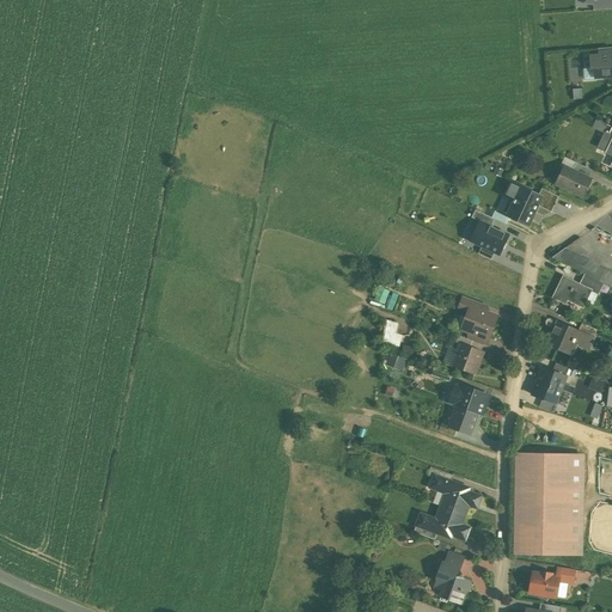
[(599,55),(591,55),(592,68),(594,68),(595,78),(611,77),(611,47),(599,49),(599,55)]
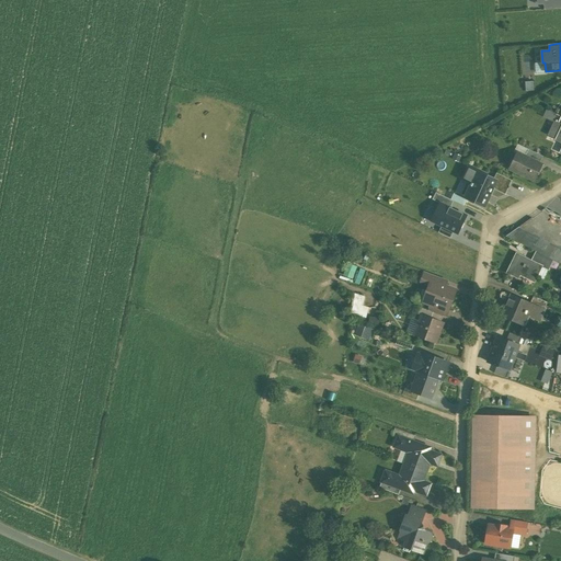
[(533,81),(525,81),(525,90),(534,89),(533,81)]
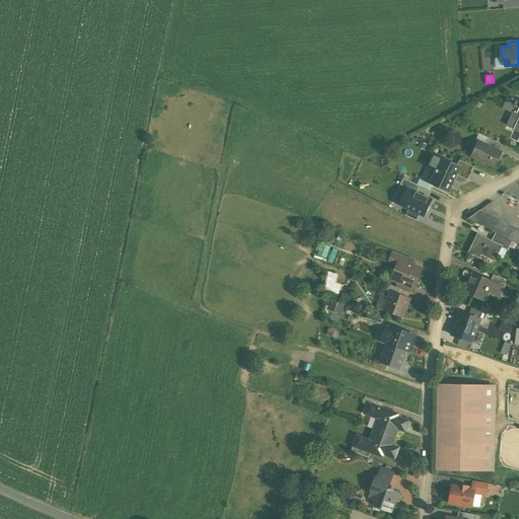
[(502,144),(489,138),(486,145),(499,151),(502,144)]
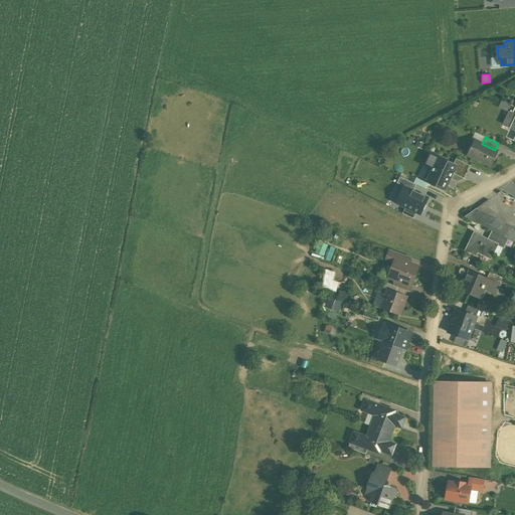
[(482,144),(478,142),(471,157),(490,166),(497,151),(495,150),(482,144)]
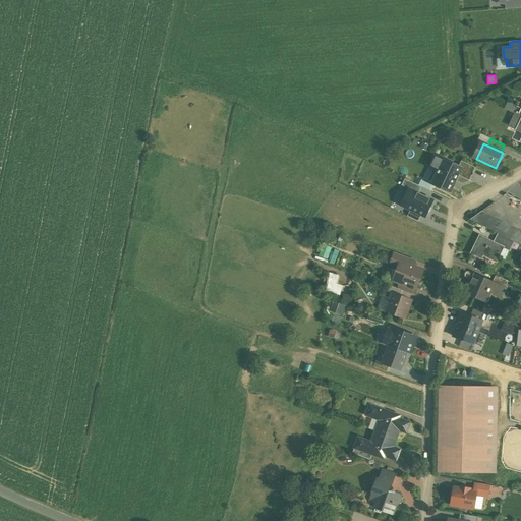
[(459,167),(436,156),(430,167),(438,170),(438,171),(439,171),(432,184),(450,192),(455,180),(456,180),(459,175),(458,175),(461,168),(459,167)]
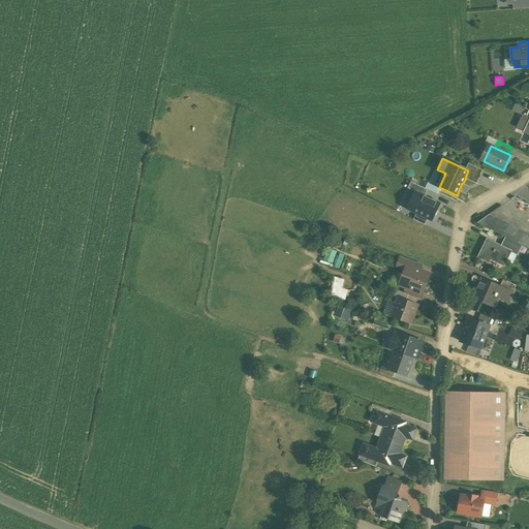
[(466,178),(476,183),(483,169),(468,163),(466,169),(468,170),(465,178),(466,178)]
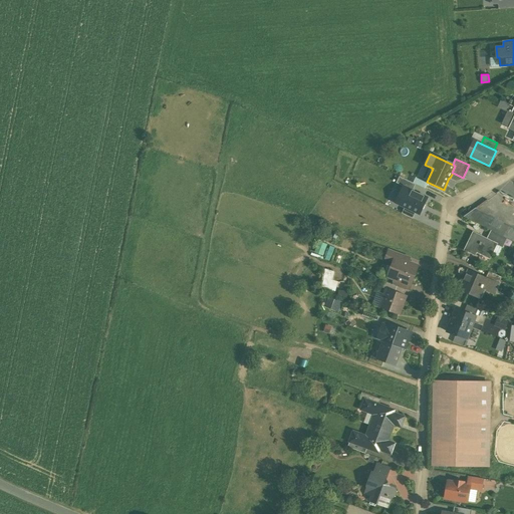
[(404,187),(413,191),(416,185),(400,177),(397,183),(404,187)]
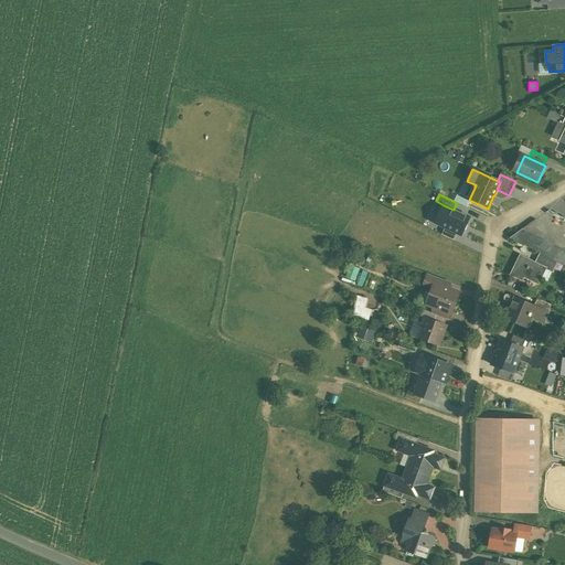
[(457,233),(461,235),(469,217),(454,210),(444,205),(435,223),(445,227),(457,233)]
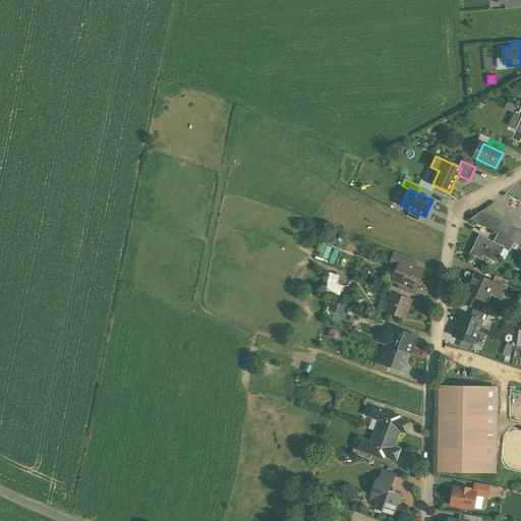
[(421,215),(410,210),(407,216),(418,222),(421,215)]
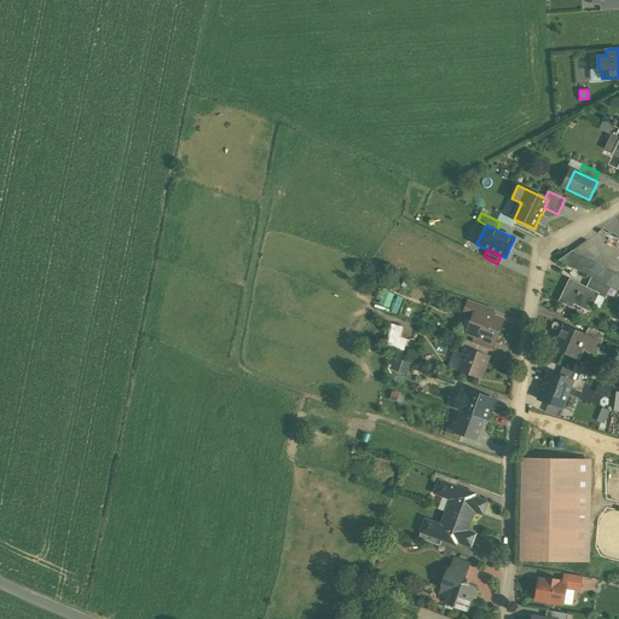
[(618,275),(580,256),(573,268),(591,278),(609,287),(618,291),(618,275)]
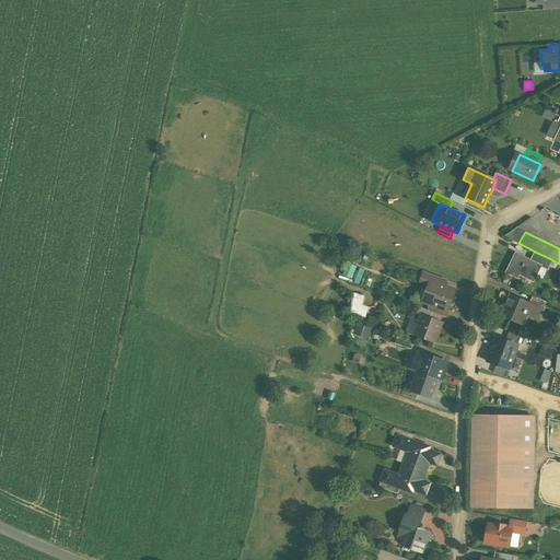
[(551,259),(535,252),(531,260),(541,266),(547,269),(551,259)]
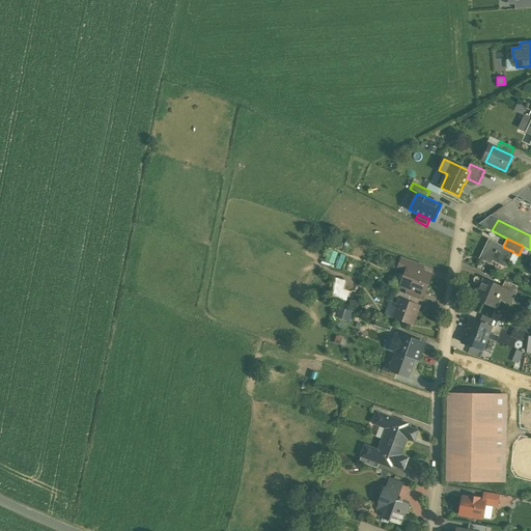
[(503,247),(488,240),(479,258),(491,263),(494,257),(507,263),(513,252),(503,247)]
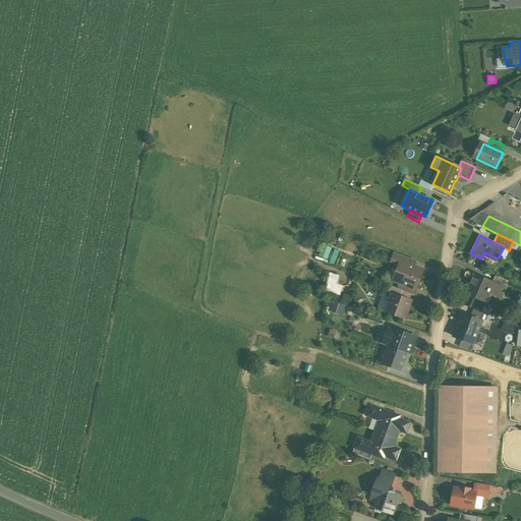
[(410,258),(394,252),(391,262),(399,265),(400,262),(408,265),(410,258)]
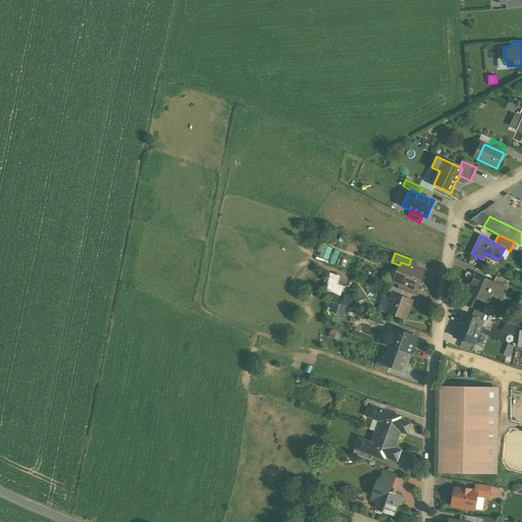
[(409,265),(401,262),(400,265),(394,280),(402,283),(414,289),(416,289),(419,279),(420,279),(423,270),(409,265)]
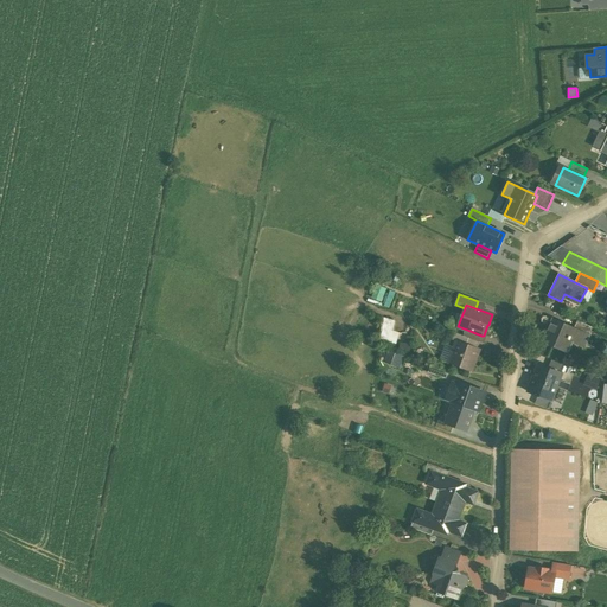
[(391,330),(395,320),(387,318),(383,327),(391,330)]
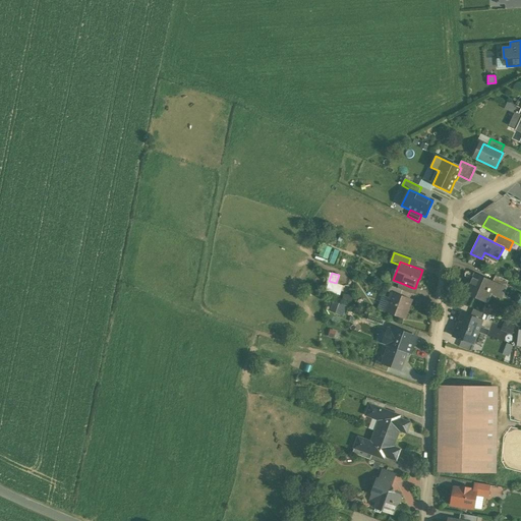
[(493,282),(474,274),(466,293),(484,301),(489,290),(502,295),(506,287),(493,282)]
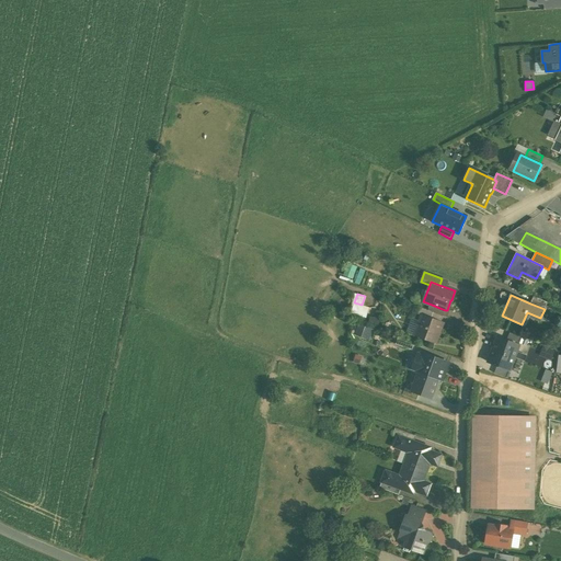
[(547,302),(534,296),(530,304),(545,309),(547,302)]
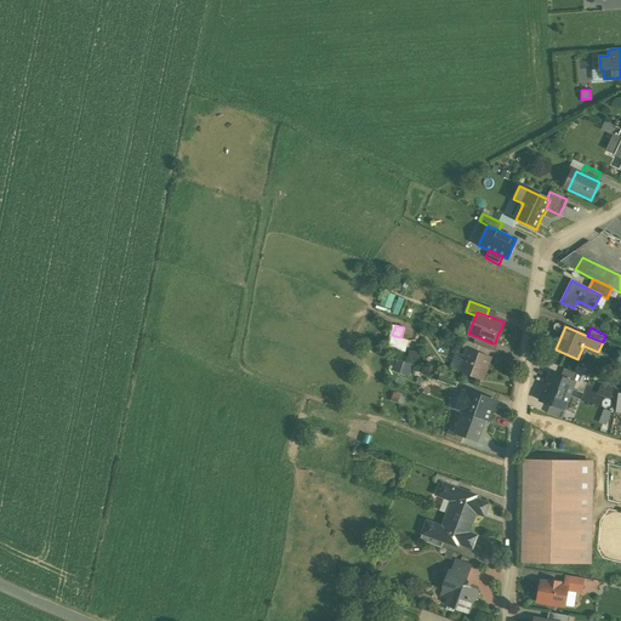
[(493,343),(478,337),(476,345),(479,346),(490,349),(493,343)]
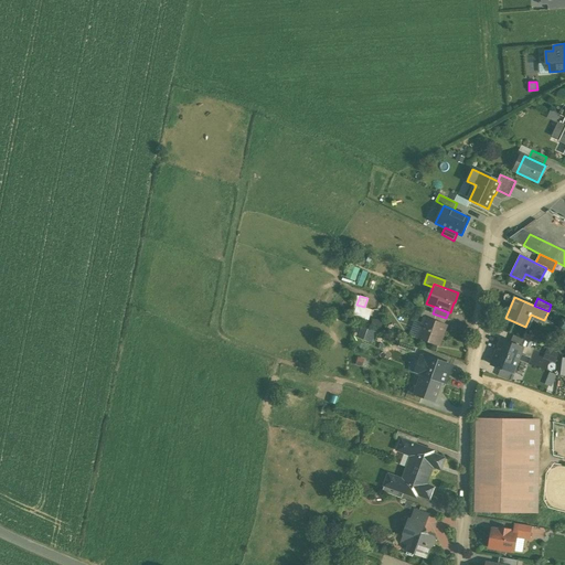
[(433,313),(426,311),(424,318),(434,321),(436,315),(433,313)]
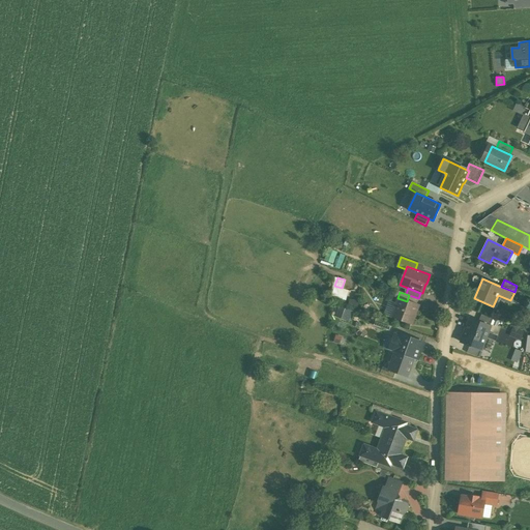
[(418,298),(409,295),(407,301),(416,304),(418,298)]
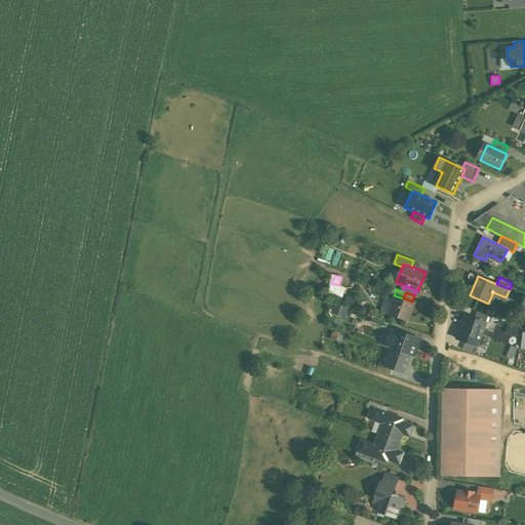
[(403,298),(394,295),(388,313),(408,321),(414,303),(412,301),(403,298)]
